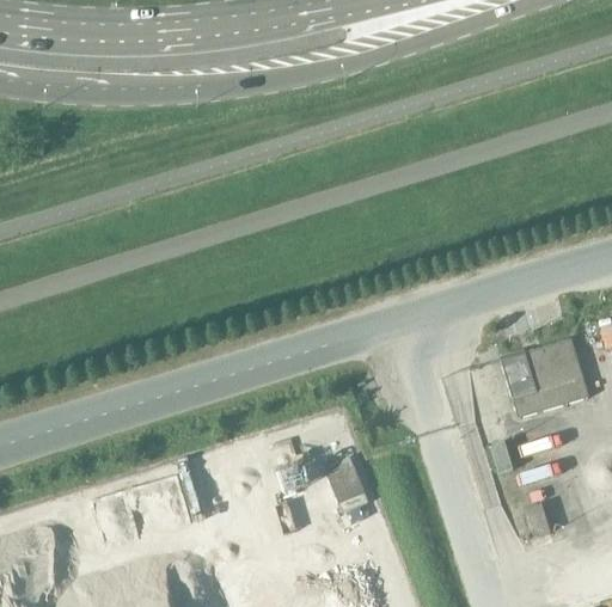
[(500,357),(516,417),(588,396),(571,337),(500,357)]
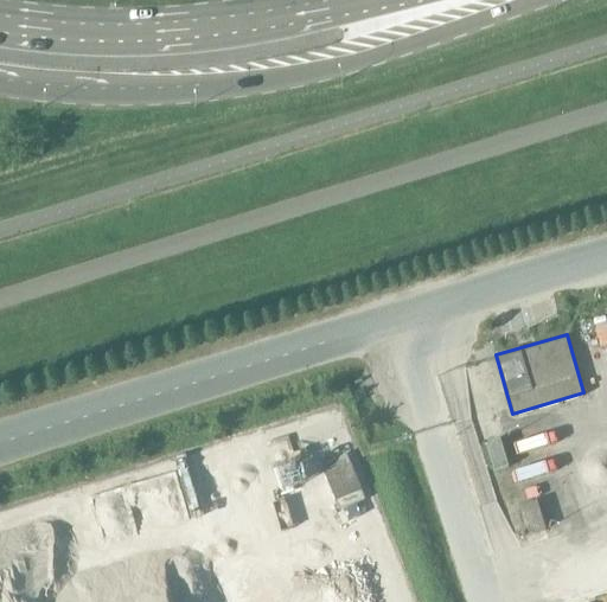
[(499,437),(486,441),(494,468),(508,463),(499,437)]
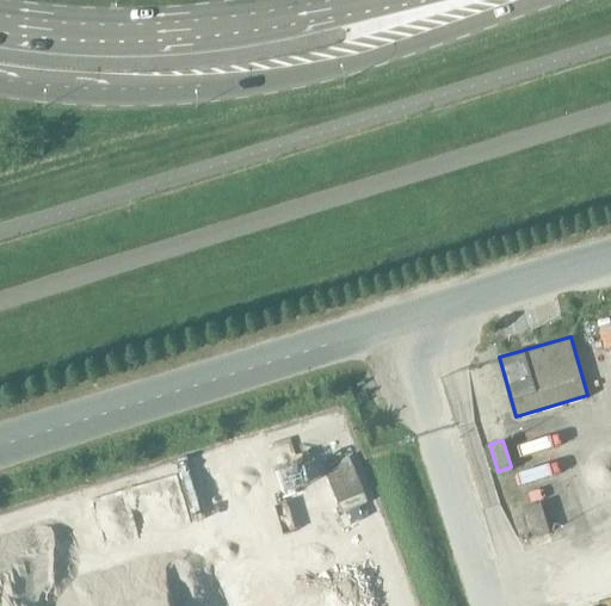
[(539,502),(525,507),(534,535),(548,530),(539,502)]
